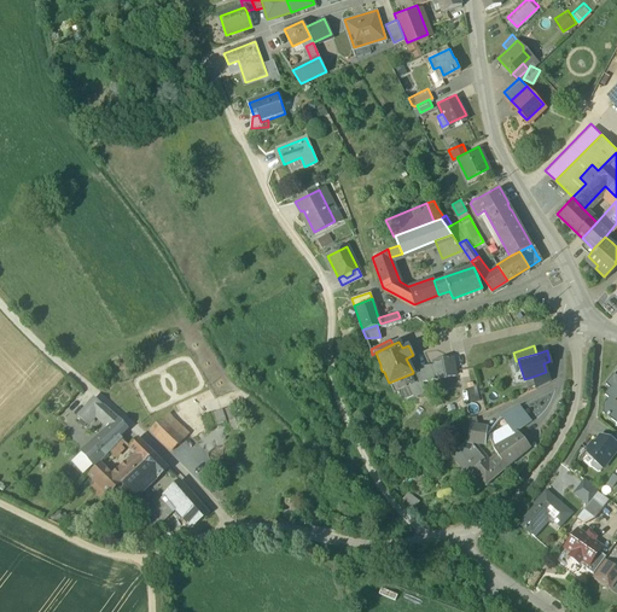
[(434,363),(436,377),(455,373),(452,357),(432,360),(434,363)]
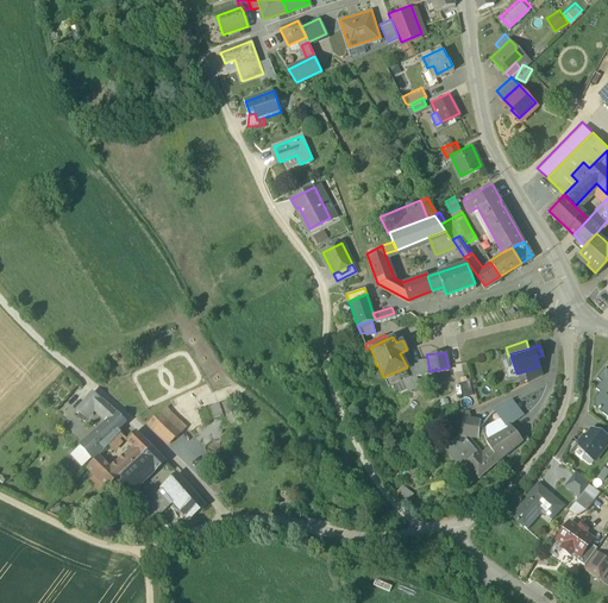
[(427,358),(413,360),(414,365),(407,366),(407,368),(411,376),(430,371),(427,358)]
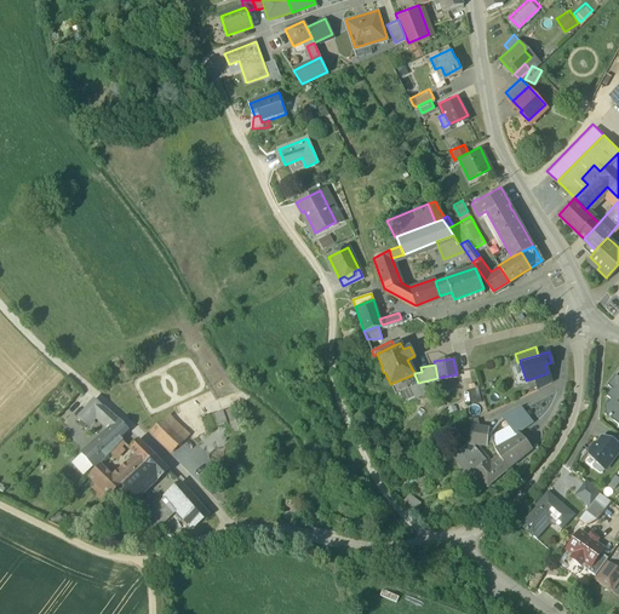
[(548,373),(534,378),(538,388),(551,380),(548,373)]
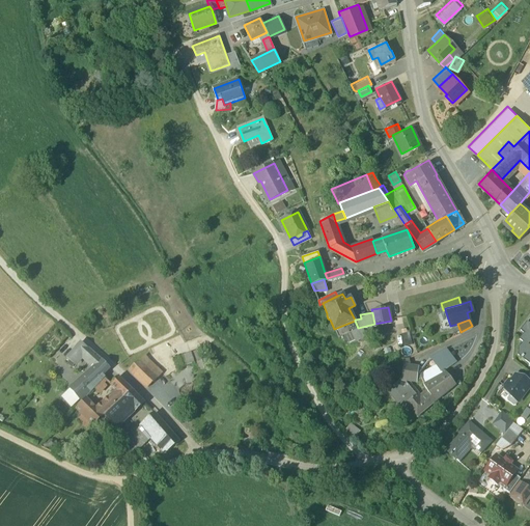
[(529,322),(527,320),(526,320),(520,329),(523,331),(518,337),(522,340),(518,347),(517,353),(529,363),(529,344),(527,342),(529,338),(529,322)]
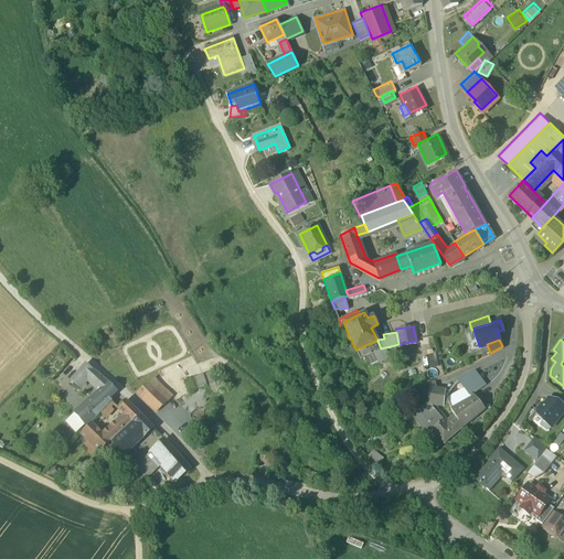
[(378,341),(355,350),(360,358),(381,348),(378,341)]
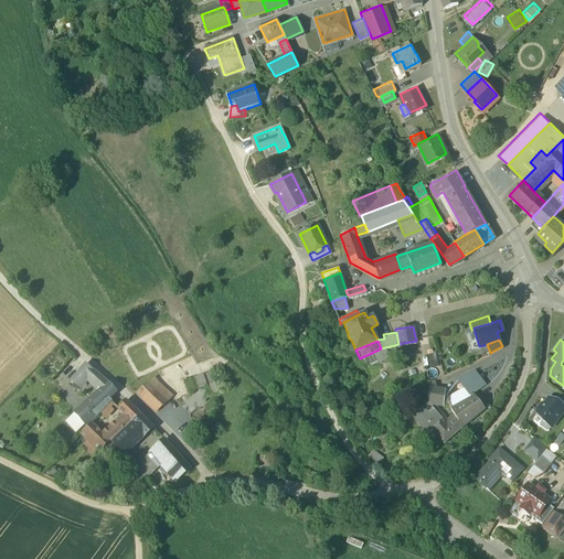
[(108,380),(85,359),(71,377),(78,384),(87,374),(95,380),(100,387),(108,380)]
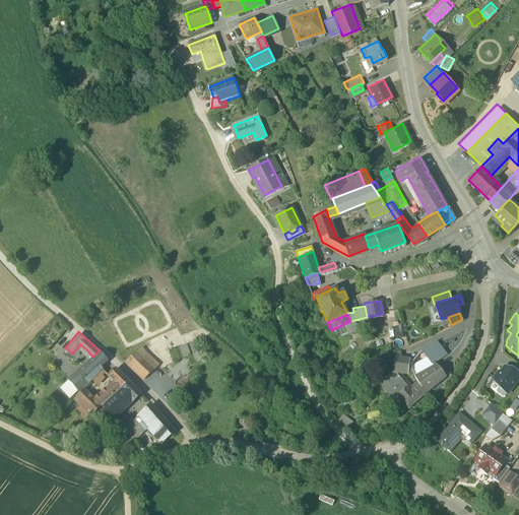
[(199,357),(194,339),(186,341),(190,351),(188,352),(190,360),(199,357)]
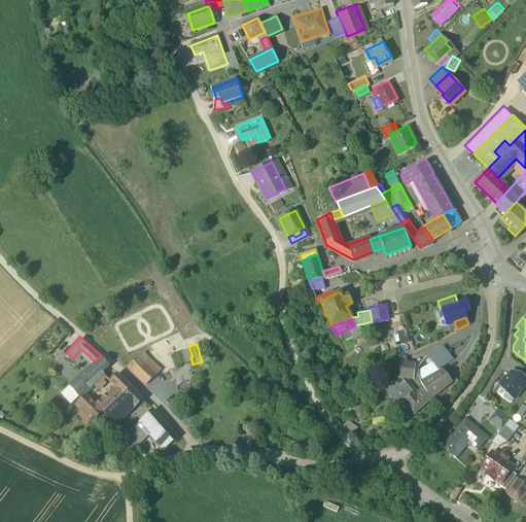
[(443,344),(433,348),(431,349),(436,356),(442,363),(452,356),(443,344)]
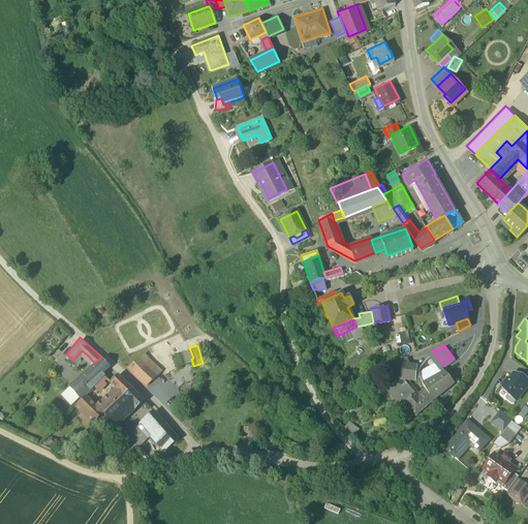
[(189,347),(173,353),(176,364),(191,359),(193,358),(189,347)]
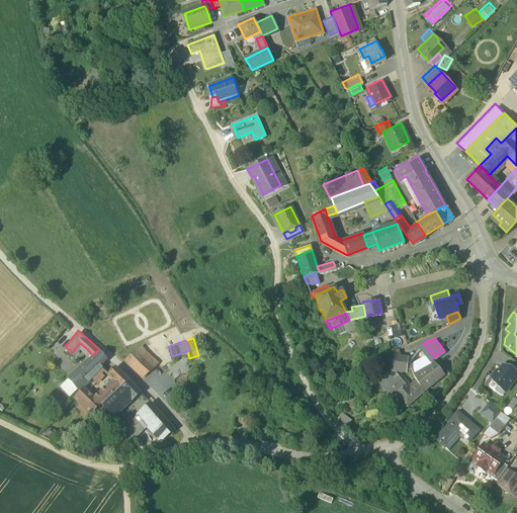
[(424,343),(420,346),(424,353),(429,350),(424,343)]
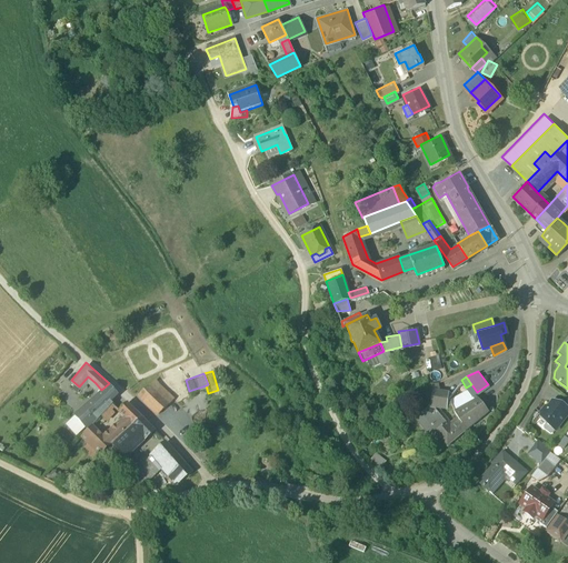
[(168,391),(155,378),(149,382),(163,395),(168,391)]
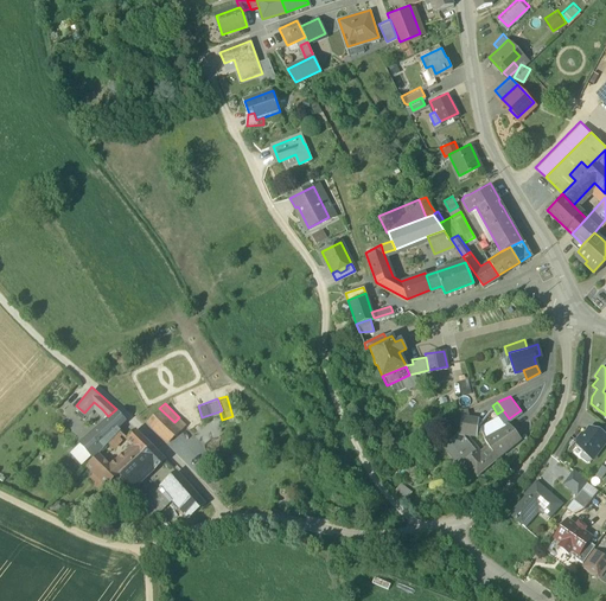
[(466,408),(459,409),(461,416),(469,417),(466,408)]
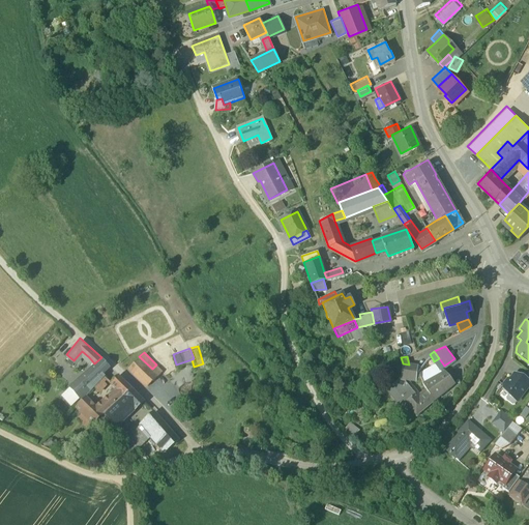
[(101,357),(94,363),(83,373),(77,378),(69,383),(82,397),(85,395),(93,384),(100,377),(104,374),(105,373),(103,371),(109,365),(101,357)]
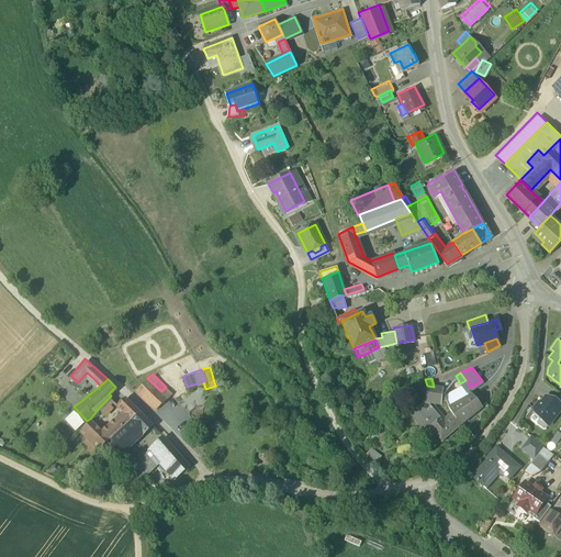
[(445,422),(433,408),(435,405),(433,401),(434,387),(427,386),(426,399),(416,408),(441,439),(460,423),(453,415),(445,422)]
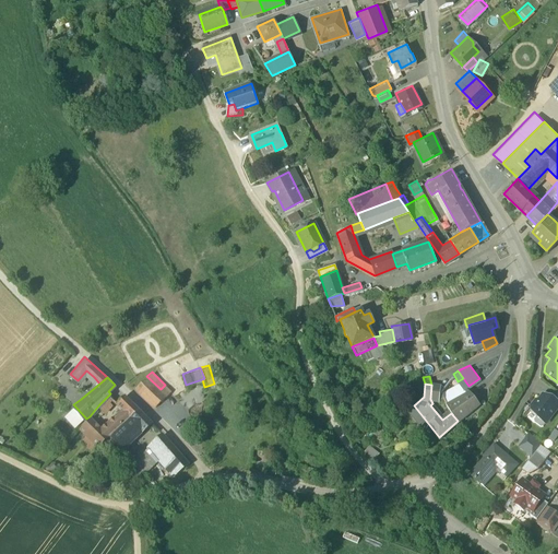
[(442,387),(431,385),(430,399),(432,403),(438,399),(440,398),(439,398),(438,398),(438,392),(440,390),(442,387)]
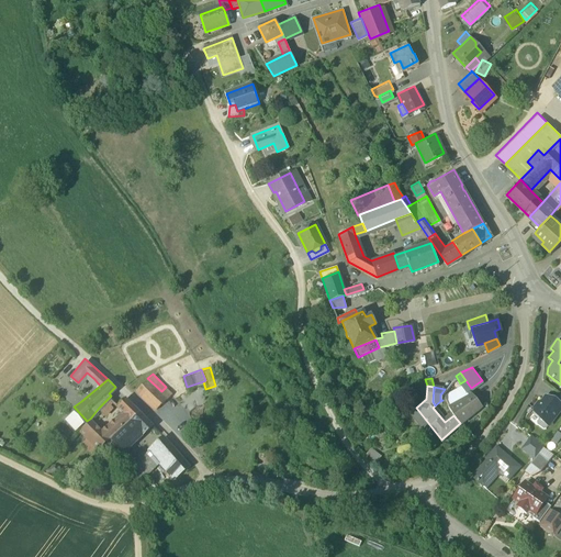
[(471,392),(451,410),(453,415),(460,423),(481,405),(471,392)]
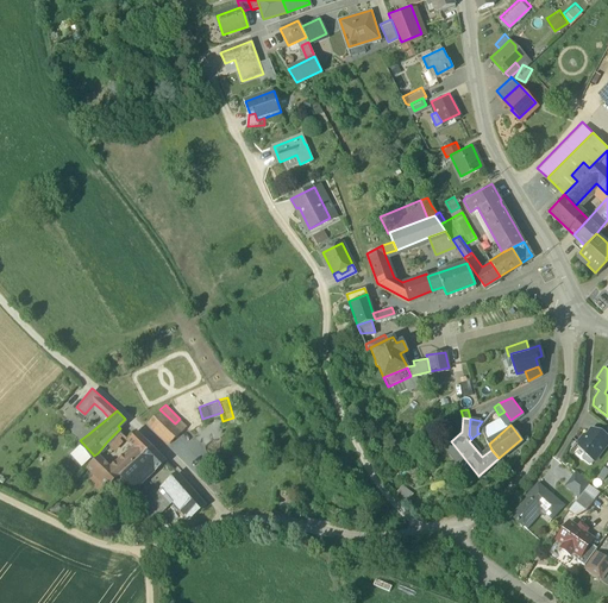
[(597,433),(590,427),(585,434),(583,434),(577,440),(578,443),(578,444),(585,450),(584,451),(585,453),(591,458),(594,458),(607,439),(607,437),(602,433),(601,433),(597,433)]
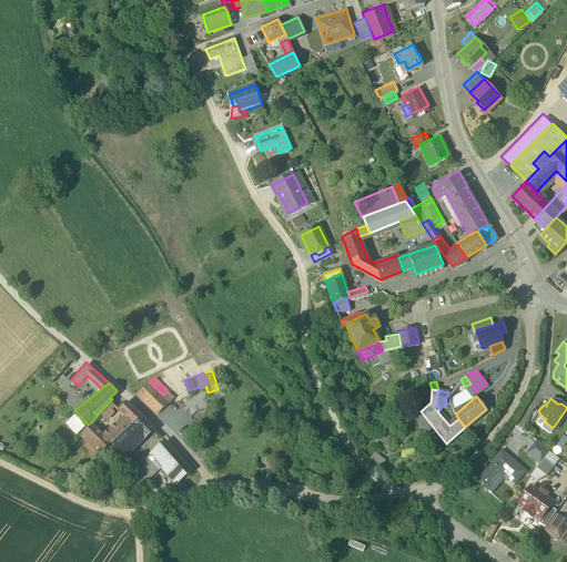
[(102,433),(91,422),(88,425),(81,431),(100,450),(110,440),(112,438),(131,421),(141,412),(127,399),(119,407),(124,412),(102,433)]
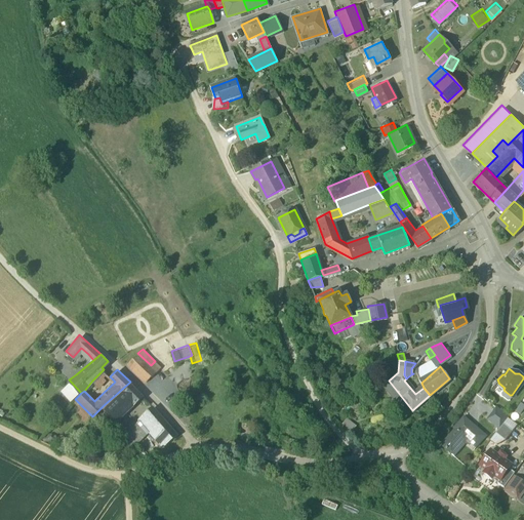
[(99,373),(92,381),(95,384),(103,376),(102,375),(99,373)]
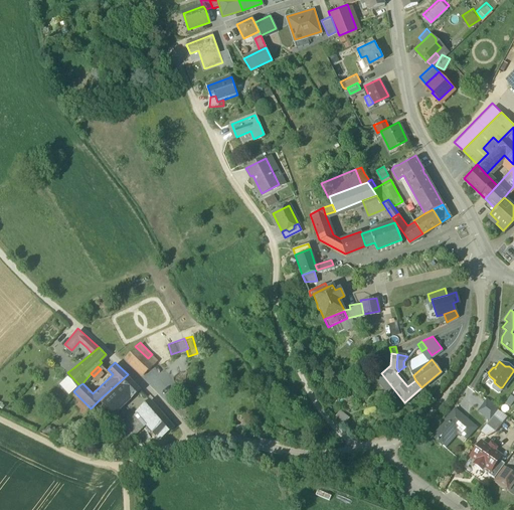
[(128,374),(119,382),(128,392),(130,395),(139,386),(128,374)]
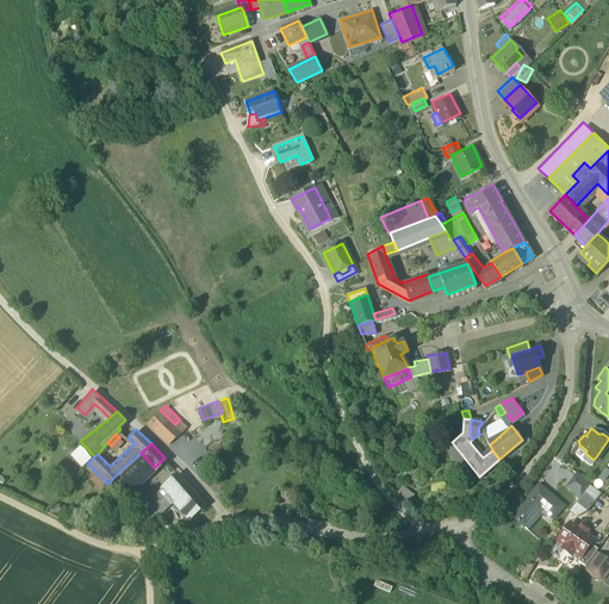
[(141,453),(120,471),(132,484),(138,479),(143,473),(151,465),(141,453)]
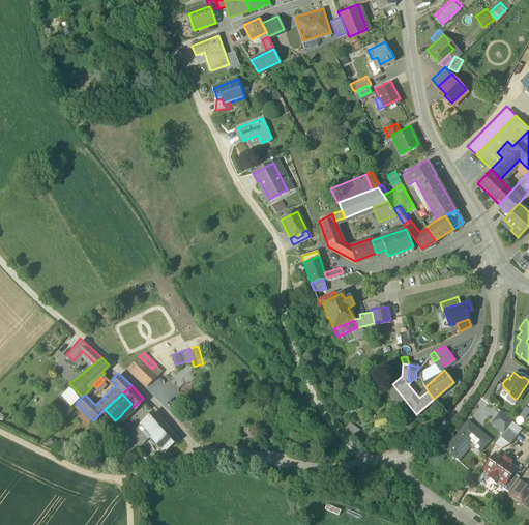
[(165,446),(176,435),(152,410),(141,421),(144,426),(151,433),(165,446)]
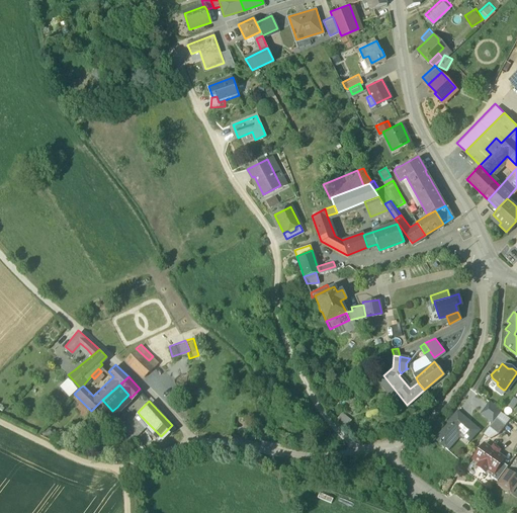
[(501,410),(489,401),(480,413),(492,422),(496,417),(501,410)]
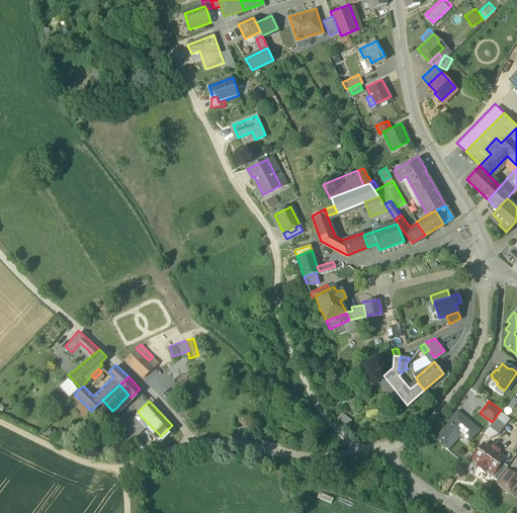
[(443,445),(456,430),(468,440),(479,429),(457,410),(447,422),(448,423),(435,438),(443,445)]
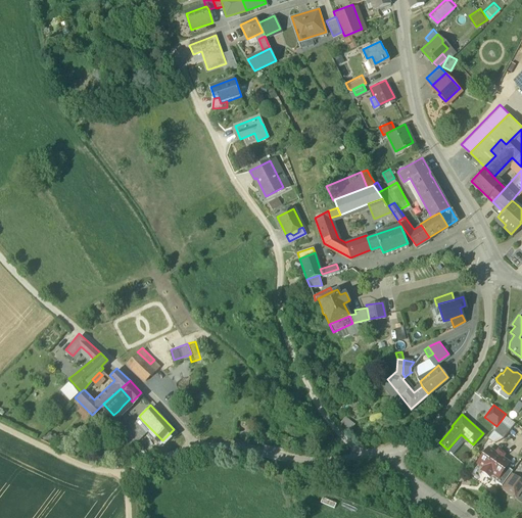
[(252,419),(236,417),(236,431),(251,432),(252,419)]
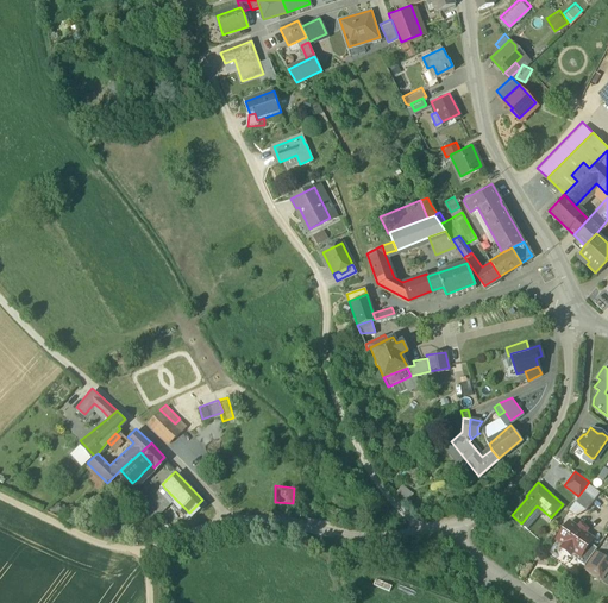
[(155,515),(174,497),(165,489),(148,507),(149,508),(155,514),(155,515)]
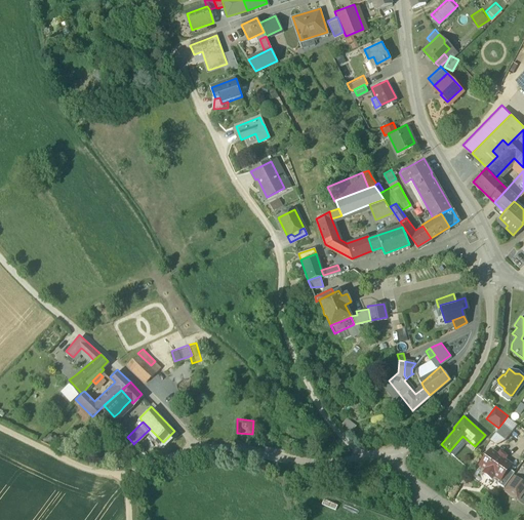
[(512,430),(502,423),(498,428),(495,432),(505,439),(512,430)]
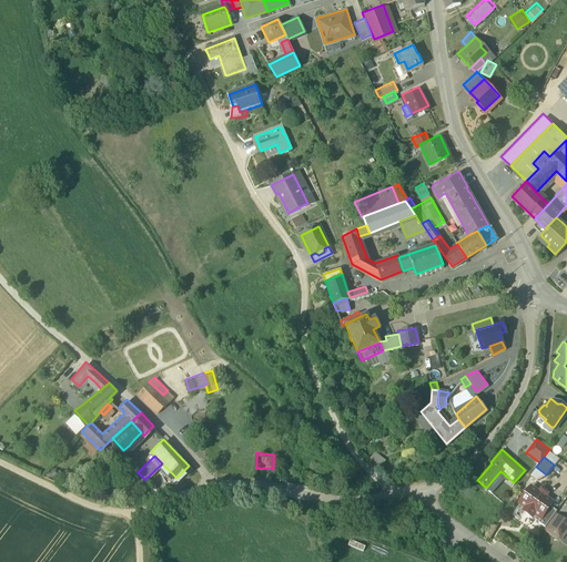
[(138,484),(144,479),(139,473),(133,479),(138,484)]
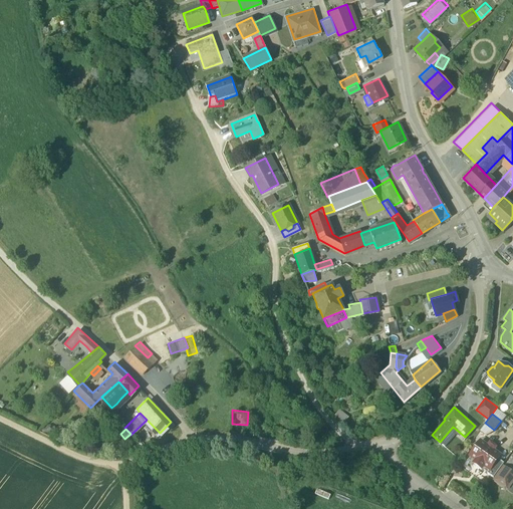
[(499,454),(480,441),(469,455),(476,460),(473,463),(481,468),(483,465),(489,469),(497,458),(499,455),(499,454)]
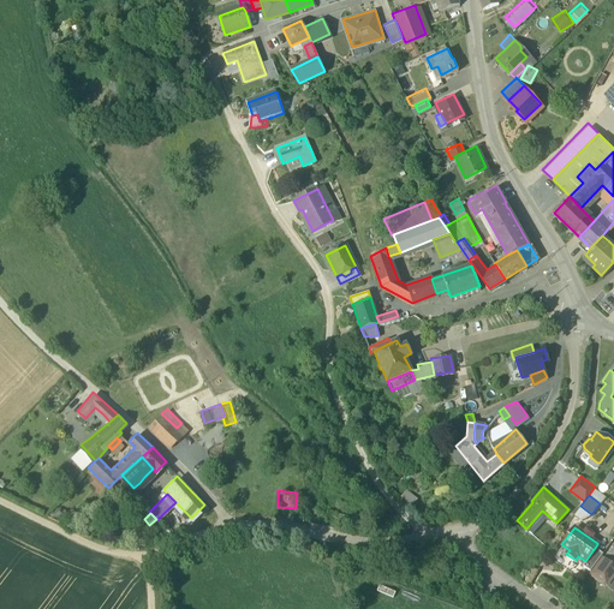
[(613,547),(610,545),(602,557),(609,562),(613,554),(613,547)]
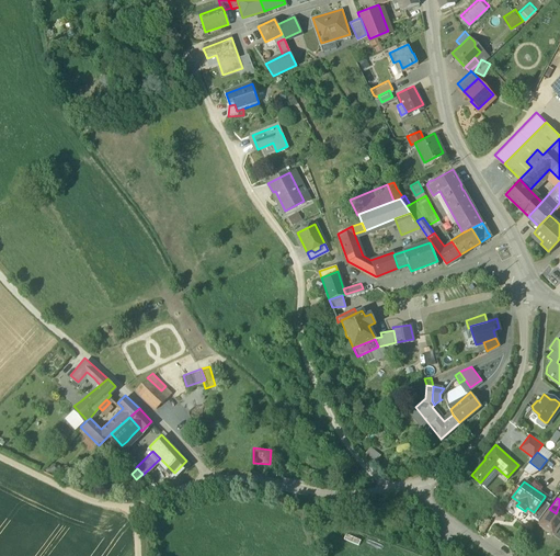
[(543,500),(534,512),(530,515),(538,521),(549,505),(543,500)]
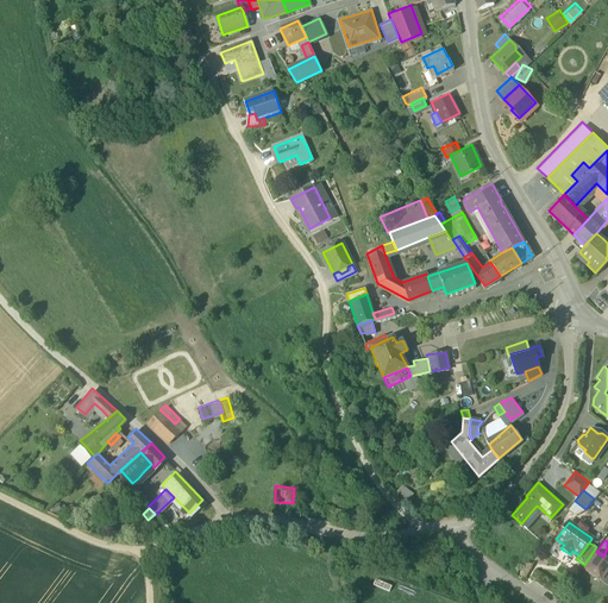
[(607,560),(603,557),(596,552),(584,569),(600,579),(603,573),(607,565),(607,560)]
